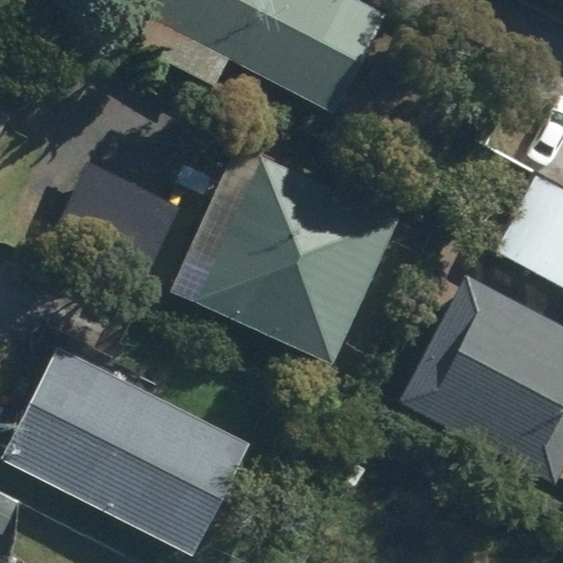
[(384,17),(352,0),(151,0),(129,45),(211,88),(224,62),(332,117),(384,17)]
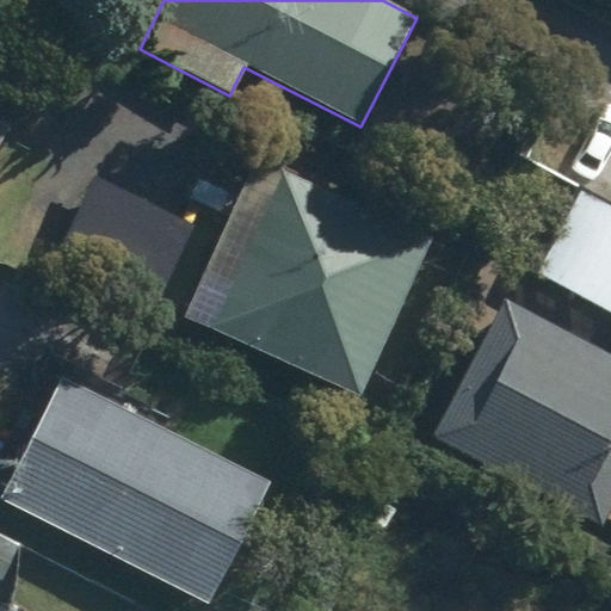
[(0,153),(12,131),(0,124),(0,153)]
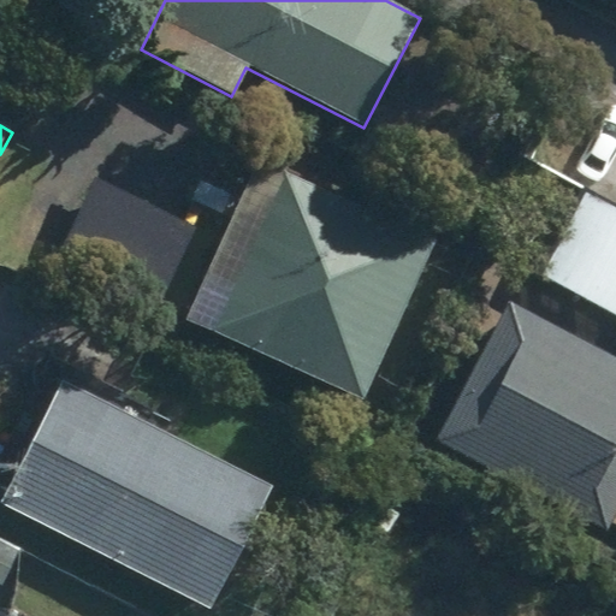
[(433,244),(254,167),(184,331),(363,407),(433,244)]
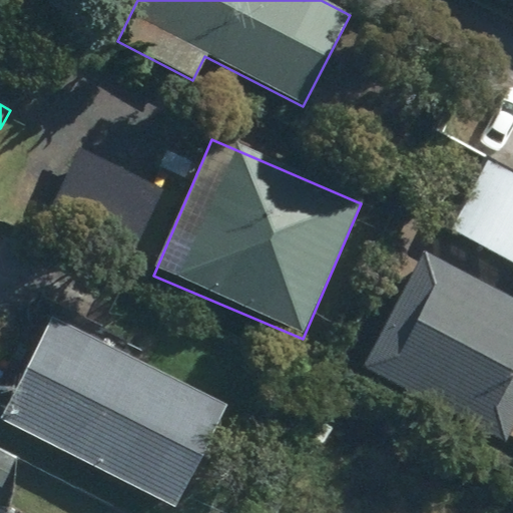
[(163,192),(76,149),(42,218),(129,261),(163,192)]
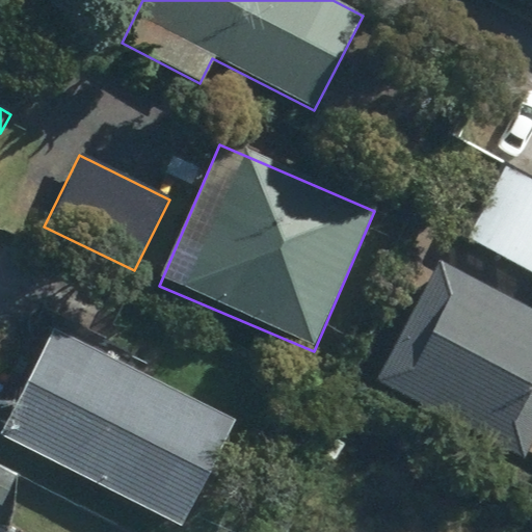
[(531,178),(496,159),(454,236),(531,277),(531,178)]
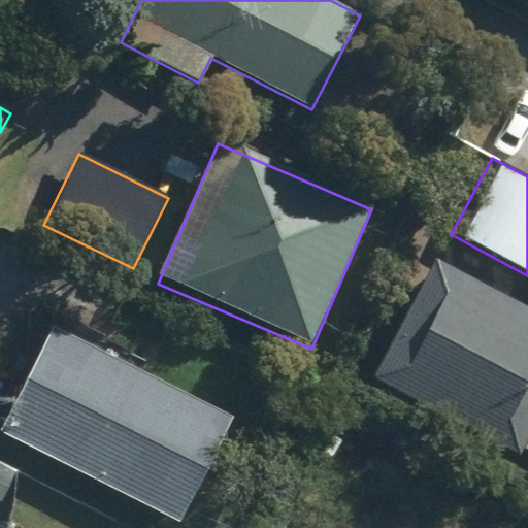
[(527,307),(433,256),(368,375),(520,459),(527,442),(527,307)]
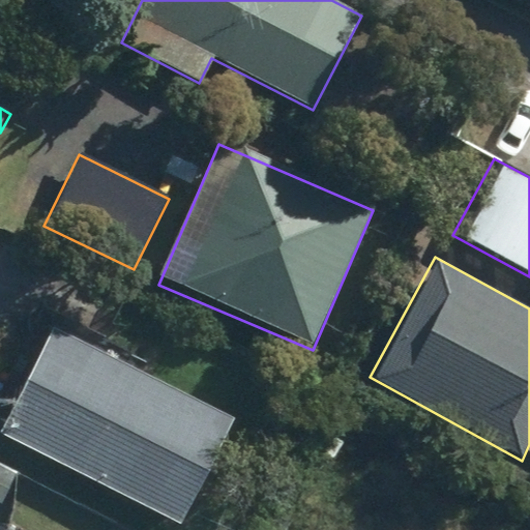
[(54,326),(1,434),(182,526),(237,419),(54,326)]
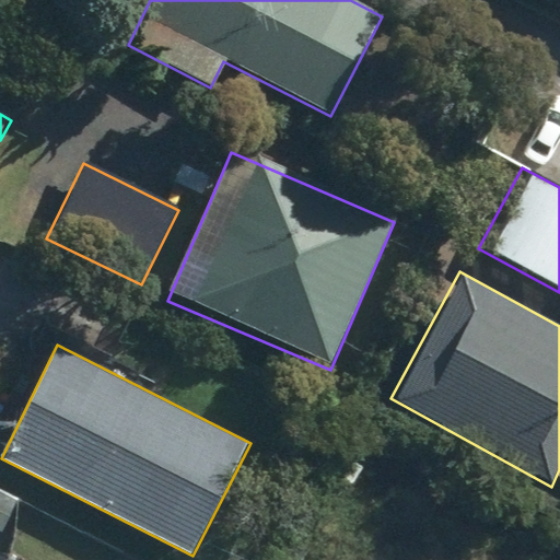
All buildings are outlined.
